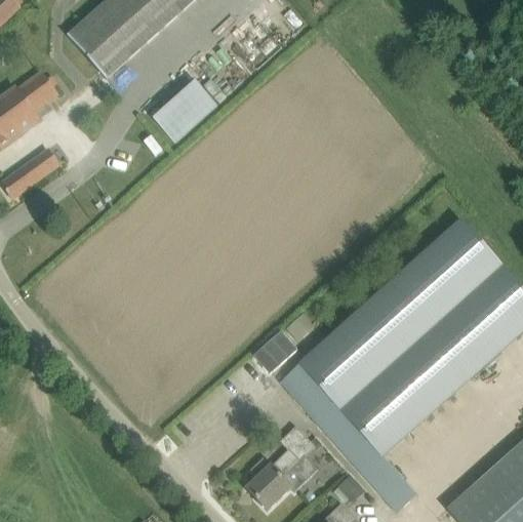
[(0,25),(21,5),(15,0),(0,0),(0,25)]
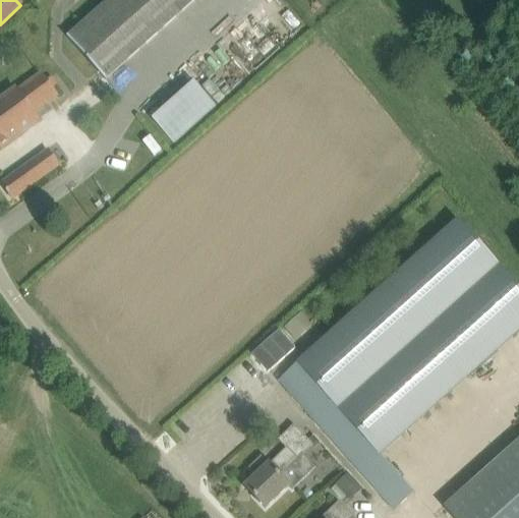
[(102,0),(65,33),(105,77),(192,0),(102,0)]
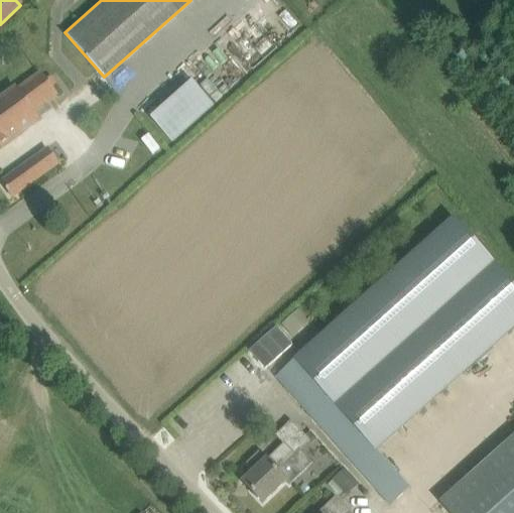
[(14,86),(0,96),(0,140),(35,114),(31,109),(57,92),(40,69),(15,87),(14,86)]
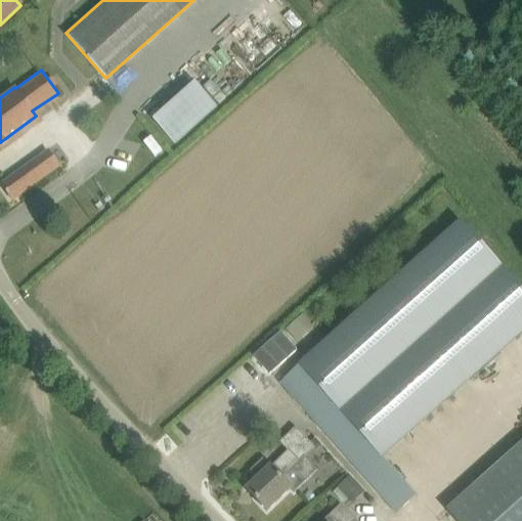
[(147,117),(173,142),(214,102),(189,76),(147,117)]
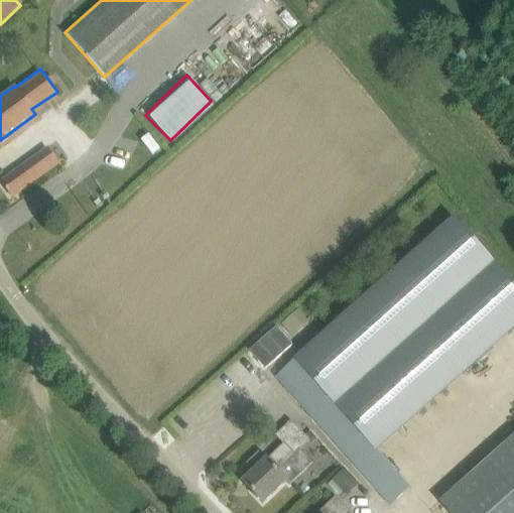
[(47,145),(16,167),(0,179),(11,195),(58,160),(47,145)]
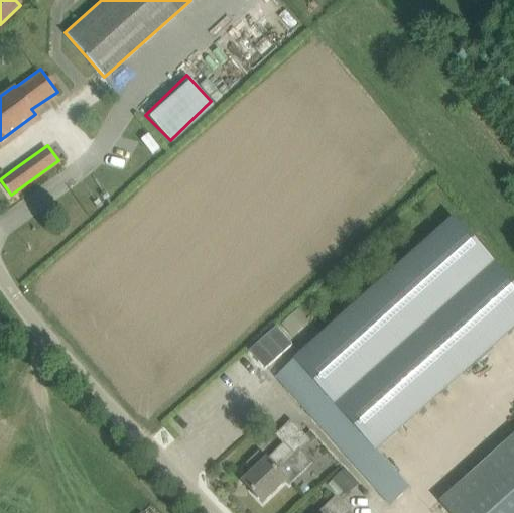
[(322,334),(407,423),(513,328),(513,284),(454,218),(322,334)]
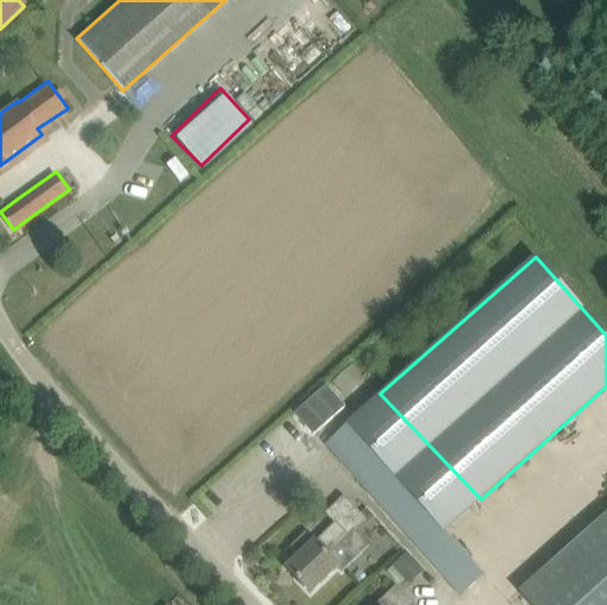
[(331,379),(345,395),(364,378),(350,363),(331,379)]
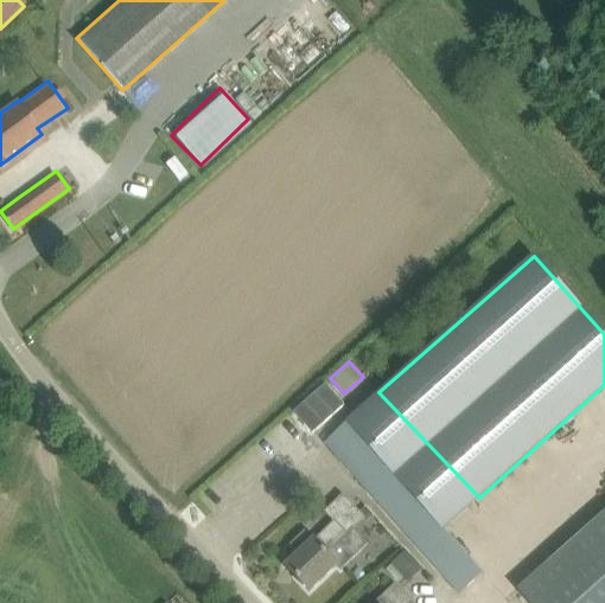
[(292,410),(311,430),(343,403),(324,382),(292,410)]
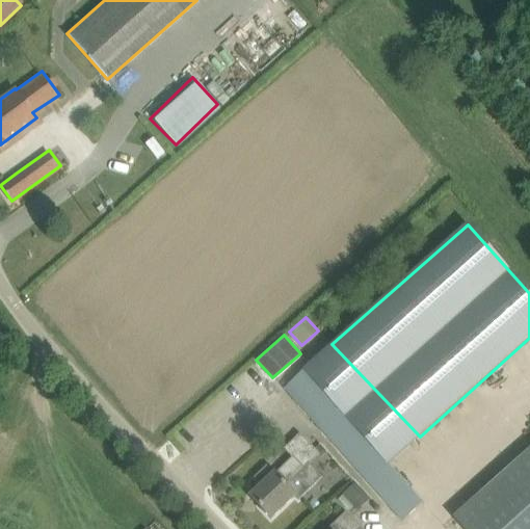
[(332,344),(284,386),(401,519),(421,501),(389,466),(420,437),(332,344)]
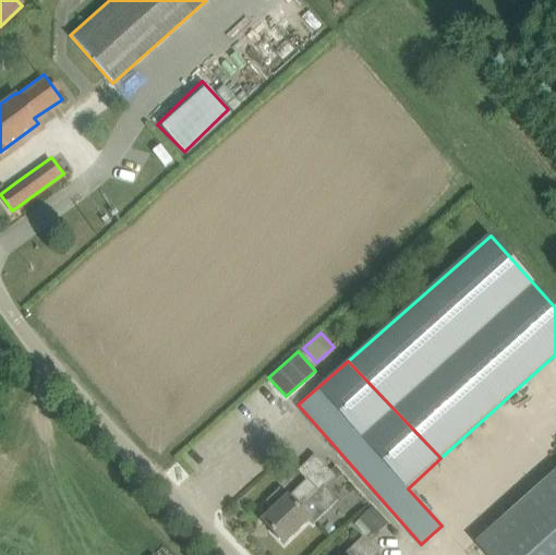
[(486,554),(555,554),(555,467),(496,521),(474,541),(486,554)]
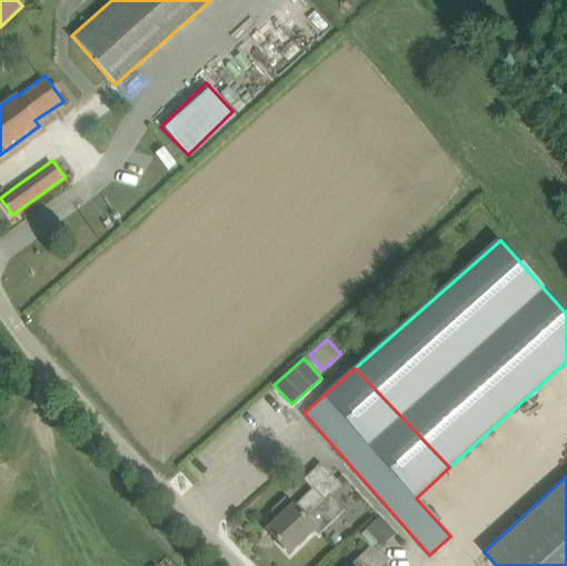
[(278,517),(267,529),(288,553),(314,528),(318,533),(344,508),(328,492),(324,497),(311,484),(292,504),(284,495),(270,508),(278,517)]
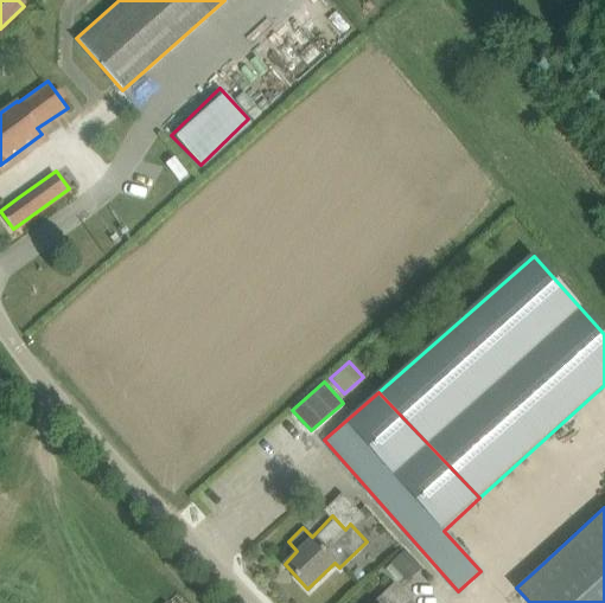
[(401,575),(406,581),(422,566),(406,547),(389,562),(390,562),(401,575)]
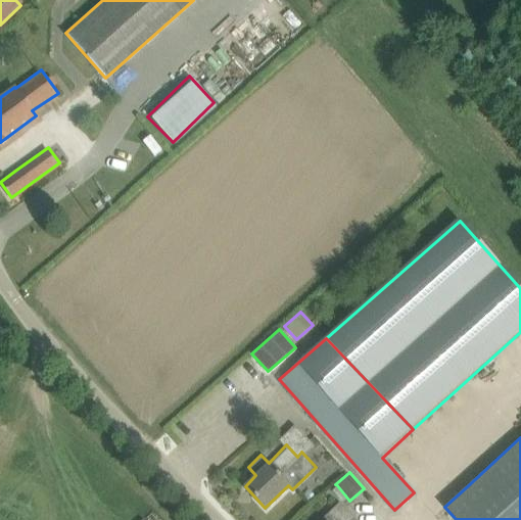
[(357,519),(339,501),(321,518),(322,519),(357,519)]
